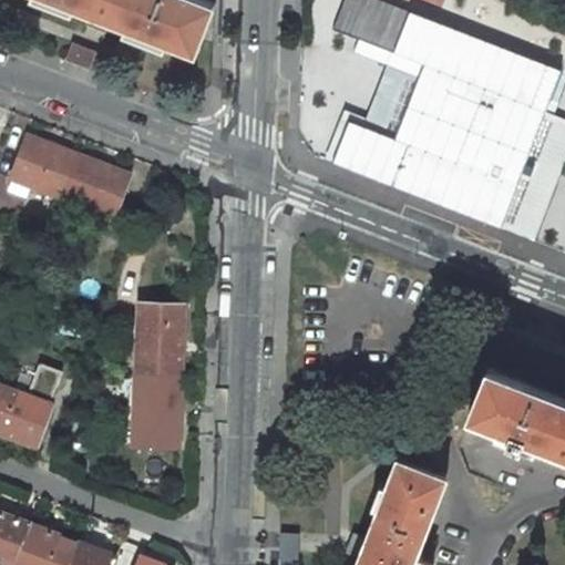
[(166,42),(194,53),(213,6),(197,0),(38,0),(72,13),(74,7),(125,27),(123,33),(164,49),(166,42)]
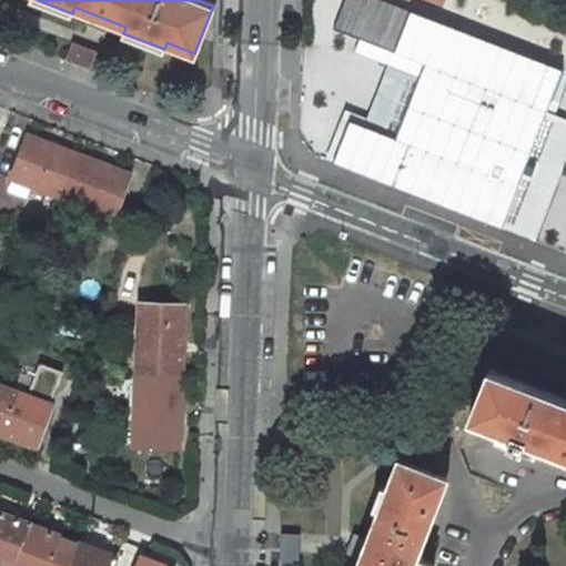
[(503,232),(565,71),(380,0),(340,0),(329,29),(360,42),(355,54),(386,67),(365,123),(340,113),(321,162),(503,232)]
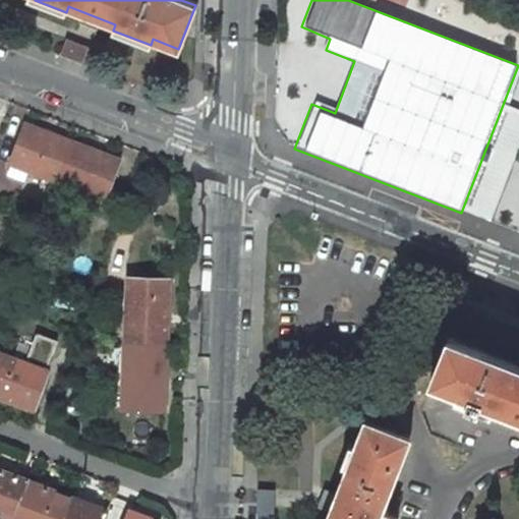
[(73,50),(63,45),(58,57),(69,61),(73,50)]
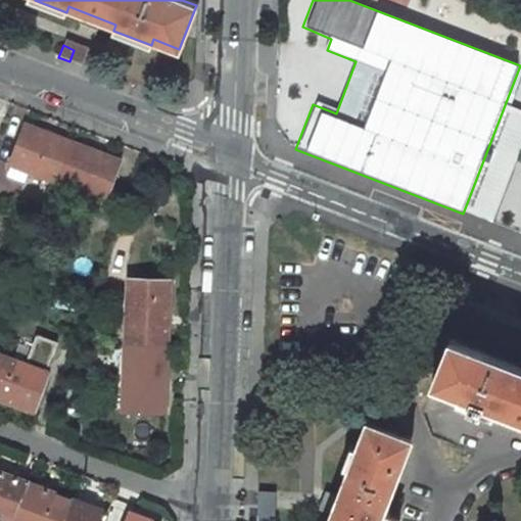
[(69,61),(94,70),(100,54),(81,47),(79,52),(74,50),(69,61)]
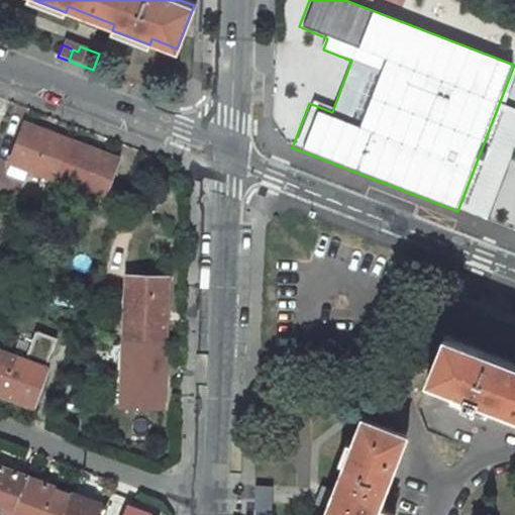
[(274,63),(268,107),(292,110),(298,66),(274,63)]
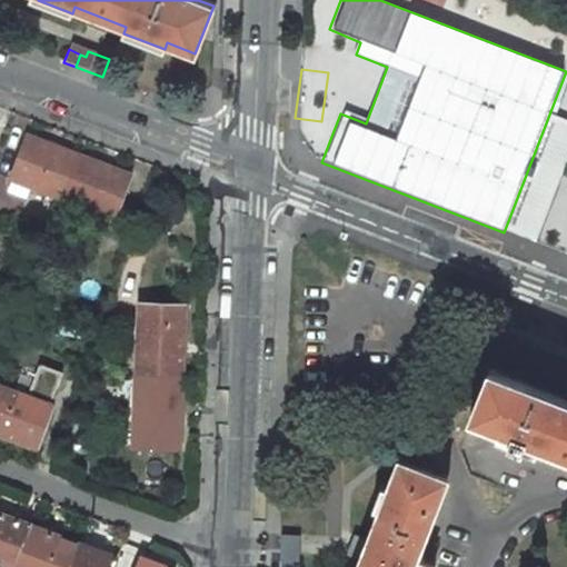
[(78,158),(26,138),(9,180),(10,181),(31,189),(61,200),(78,158)]
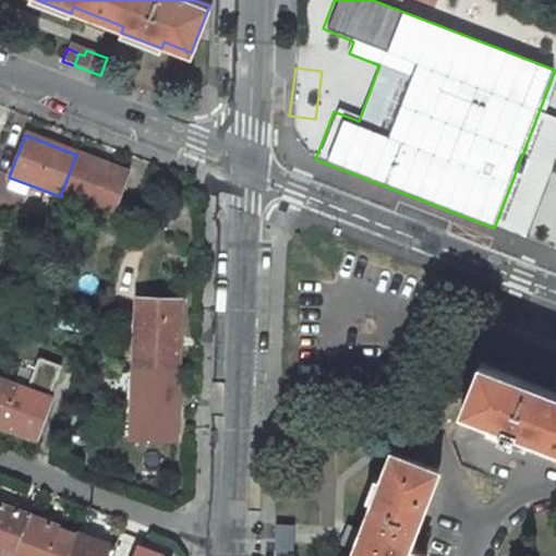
[(127,174),(76,155),(60,196),(110,216),(127,174)]
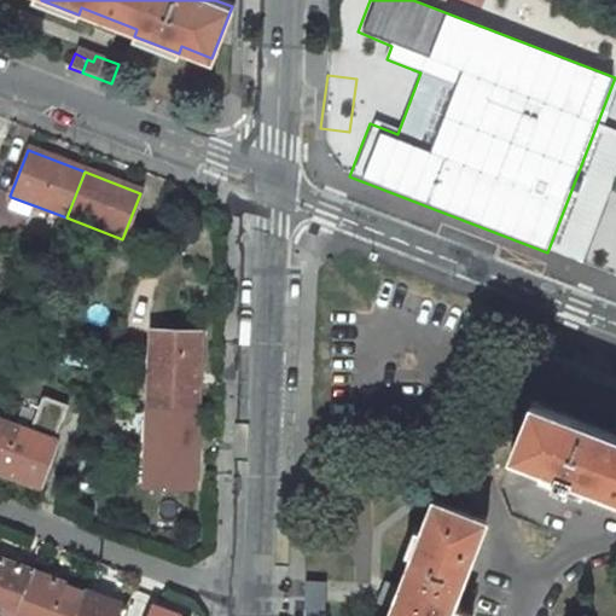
[(29,218),(34,205),(11,197),(6,209),(29,218)]
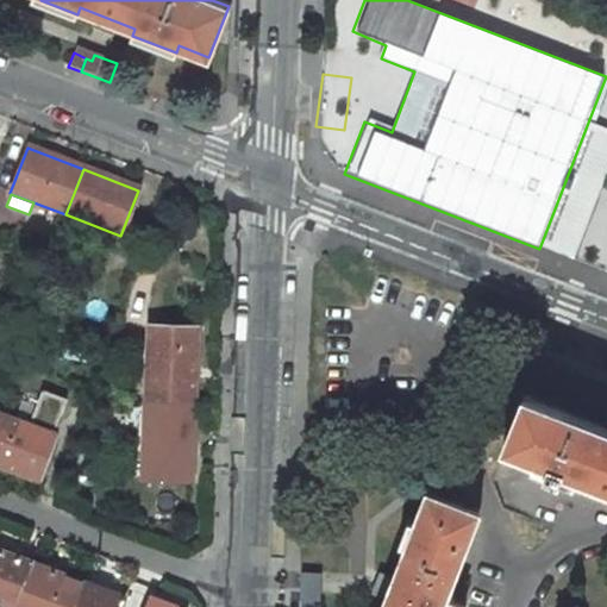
[(486,306),(474,300),(469,312),(468,314),(480,319),(486,306)]
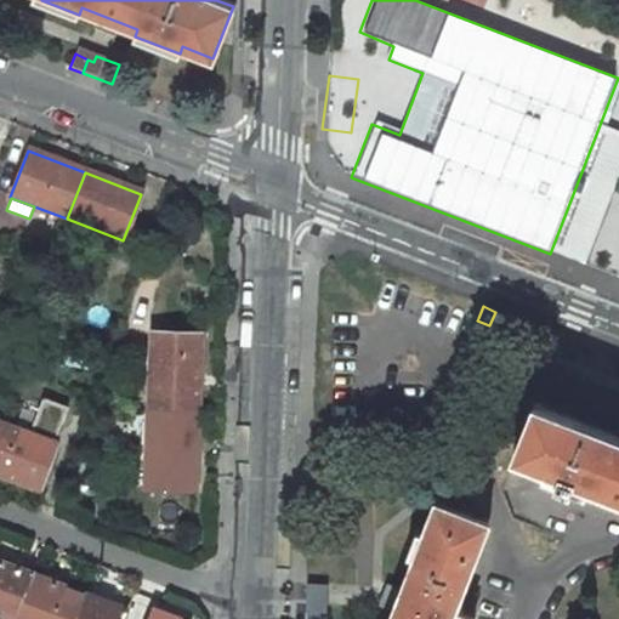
[(199,335),(149,334),(147,412),(197,414),(199,335)]
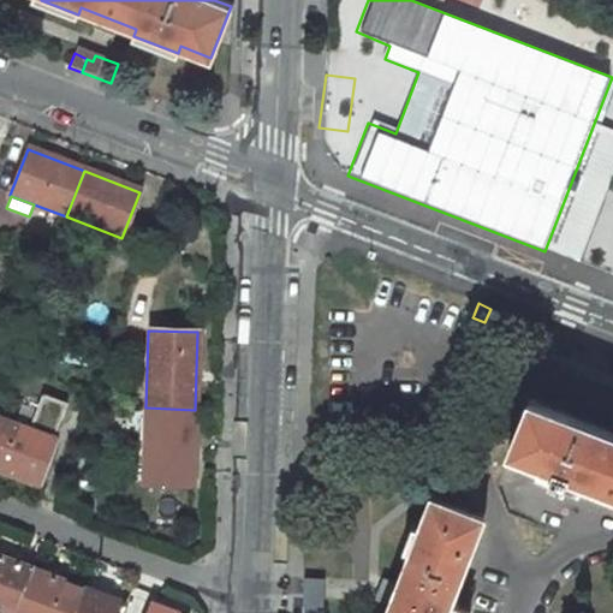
[(41,396),(28,430),(53,440),(64,410),(51,409),(51,399),(41,396)]
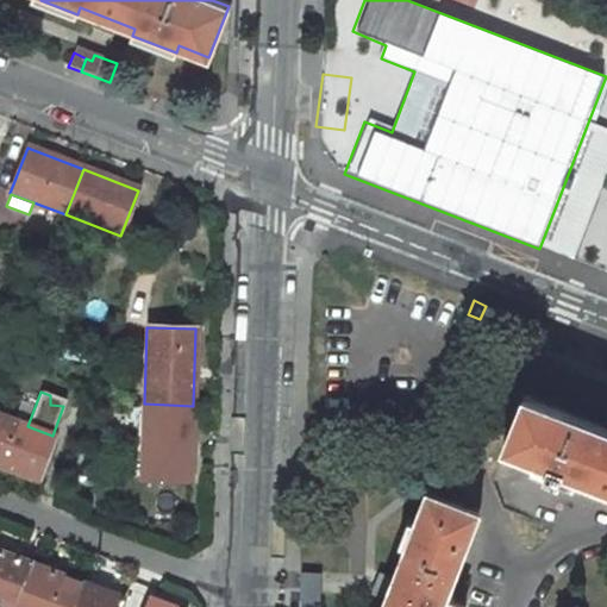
[(50,395),(50,405),(63,406),(64,401),(50,395)]
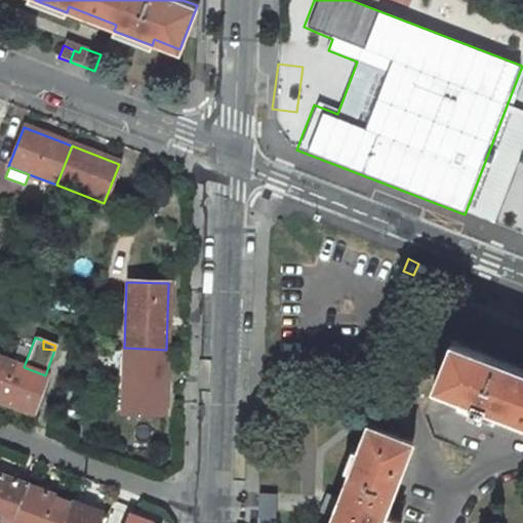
[(522,365),(521,371),(449,345),(433,388),(458,398),(456,403),(494,418),(496,412),(522,421),(522,365)]
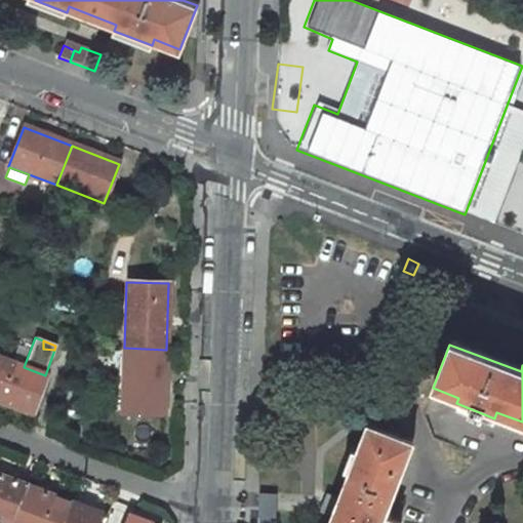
[(164,415),(166,350),(124,348),(122,414),(164,415)]
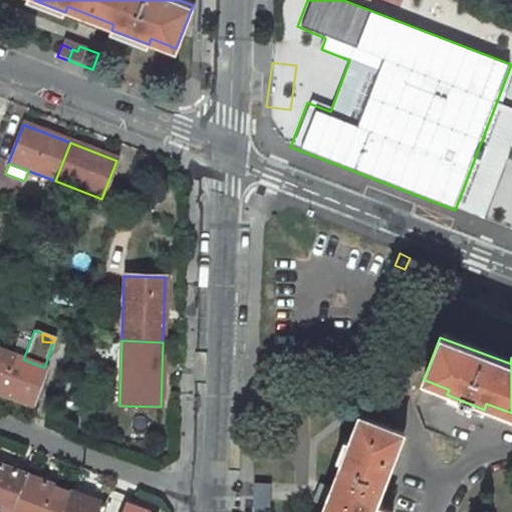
[(0,395),(32,407),(46,368),(44,367),(23,359),(0,350),(0,395)]
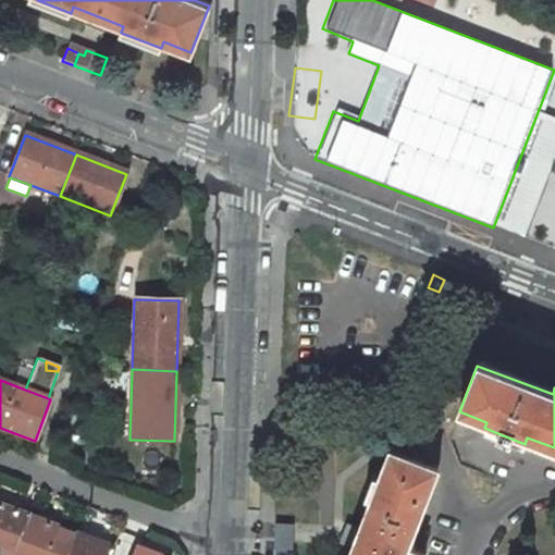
[(416,554),(406,551),(435,472),(389,454),(378,482),(369,504),(349,554),(416,554)]
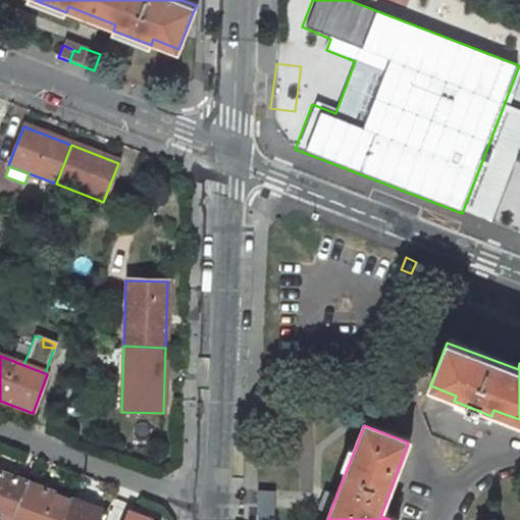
[(340,470),(346,472),(354,452),(348,449),(340,470)]
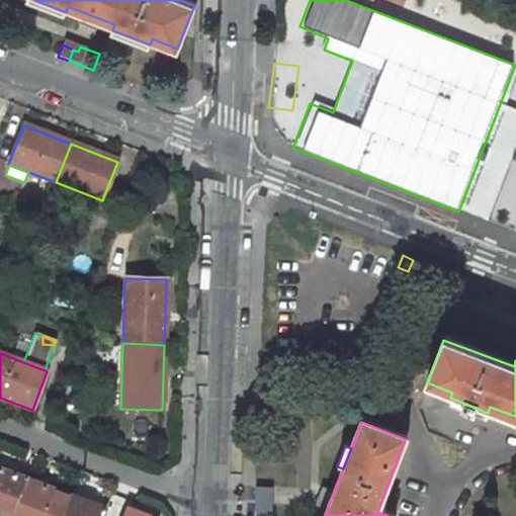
[(0,506),(15,512),(27,480),(0,469),(0,506)]
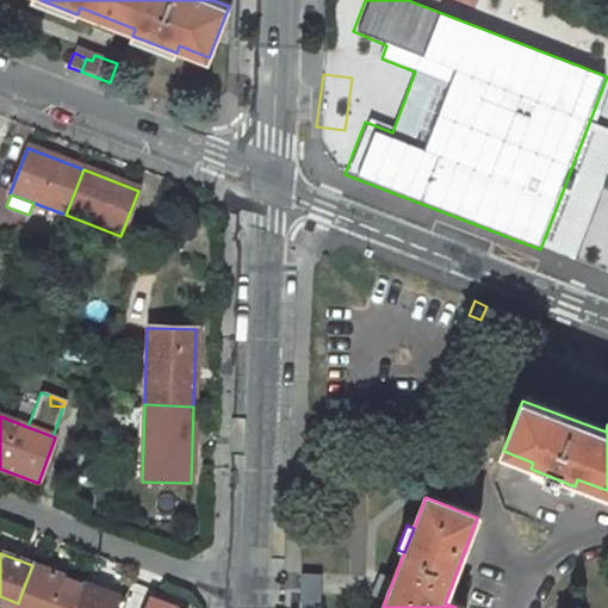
[(73,607),(82,584),(32,565),(18,603),(17,607),(73,607)]
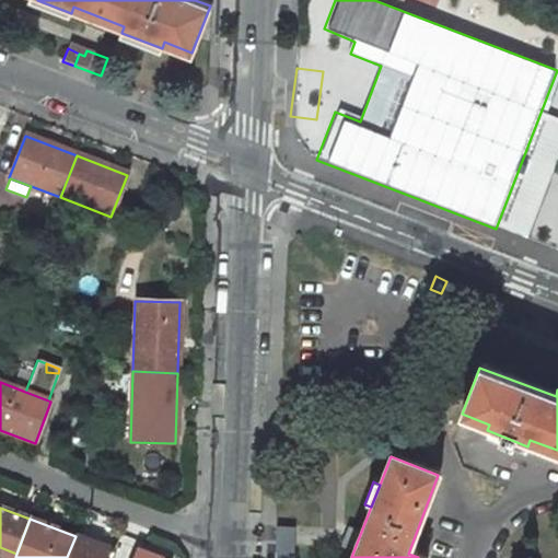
[(274,529),(274,541),(288,541),(288,529),(276,529),(274,529)]
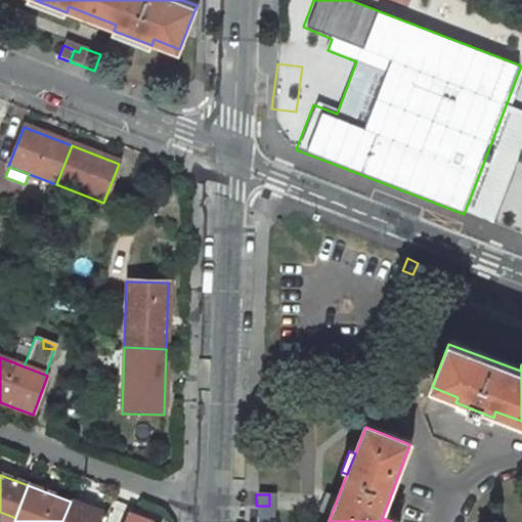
[(103,521),(106,515),(71,502),(62,521),(103,521)]
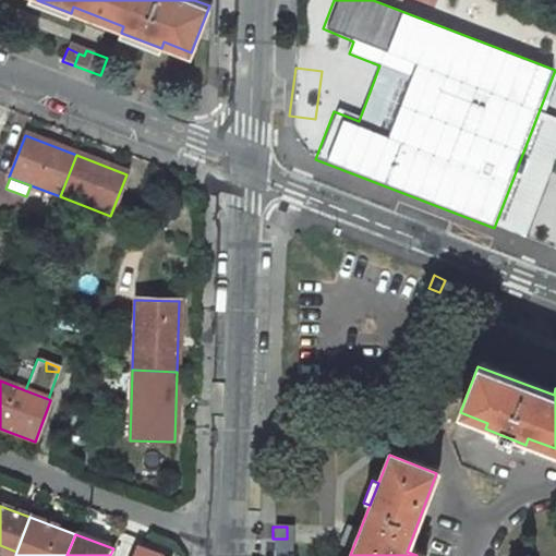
[(291,555),(291,545),(287,545),(287,539),(273,539),(273,555),(291,555)]
